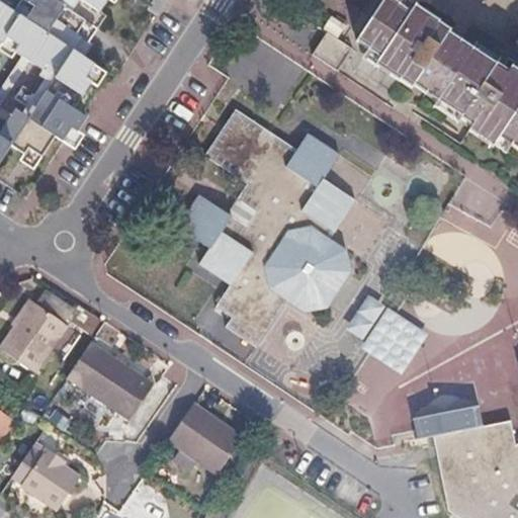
[(87,24),(95,12),(97,13),(105,0),(0,0),(0,163),(12,146),(24,155),(29,148),(42,157),(55,138),(62,142),(70,130),(77,134),(86,118),(73,109),(91,83),(84,78),(92,66),(82,59),(90,47),(87,44),(74,34),(83,21),(87,24)]
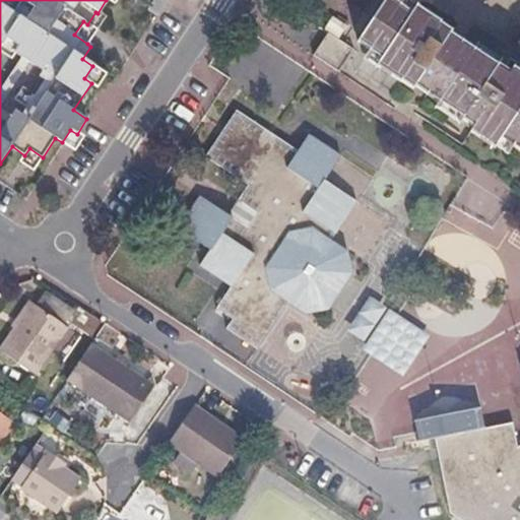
[(497,64),(461,41),(450,33),(451,30),(440,23),(442,22),(416,5),(411,13),(400,5),(401,4),(398,2),(395,0),(386,0),(369,26),(363,36),(359,41),(362,43),(370,48),(370,50),(382,58),(378,64),(401,80),(402,79),(414,87),(416,84),(475,124),(470,130),(495,146),(501,137),(512,145),(514,143),(519,146),(519,71),(512,67),(508,74),(503,69),(497,66),(497,64)]
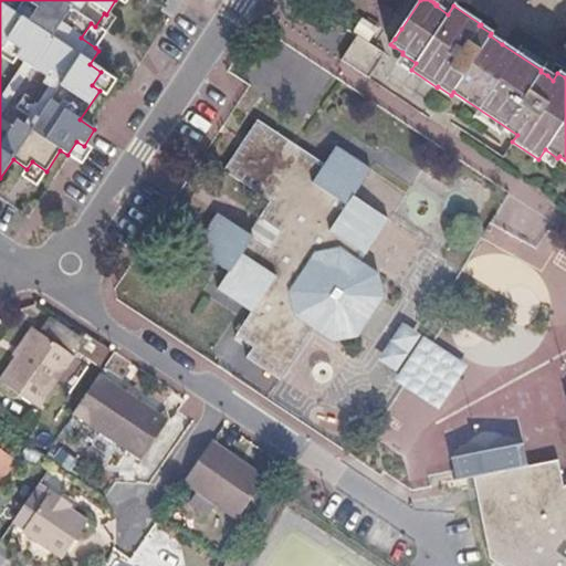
[(448,14),(453,6),(444,0),(439,0),(437,4),(436,6),(448,14)]
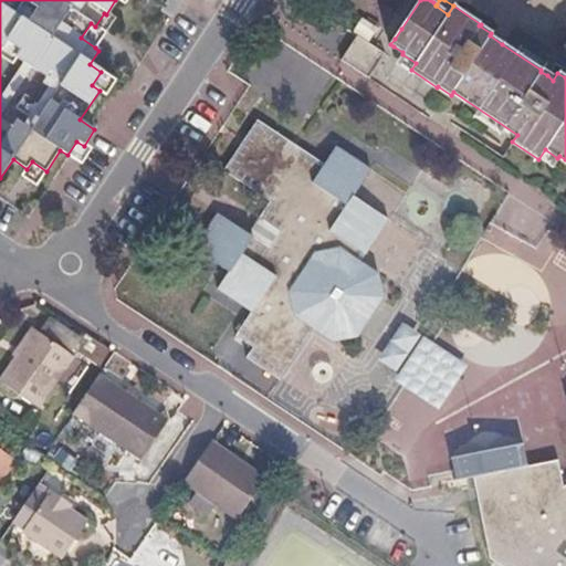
[(329,18),(346,29),(356,13),(339,2),(329,18)]
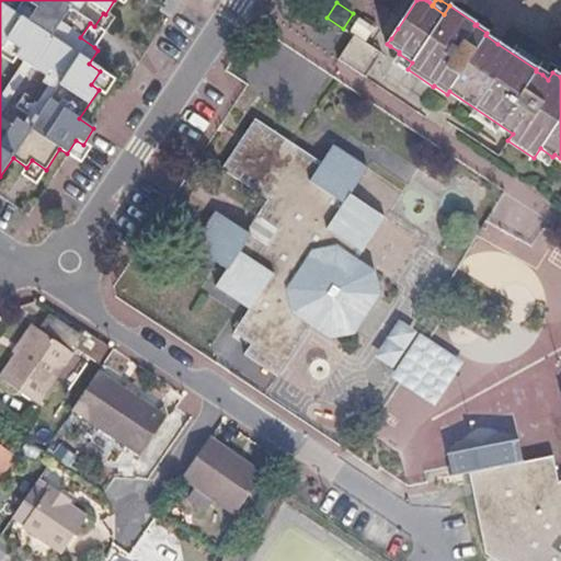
[(100,39),(104,33),(94,26),(90,23),(80,37),(94,47),(96,45),(100,39)]
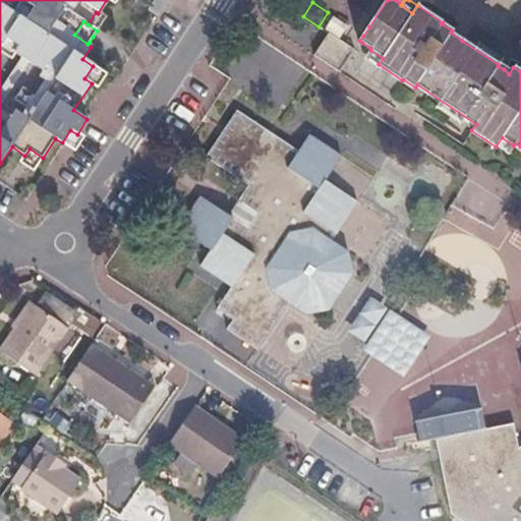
[(468,32),(462,41),(498,64),(504,56),(468,32)]
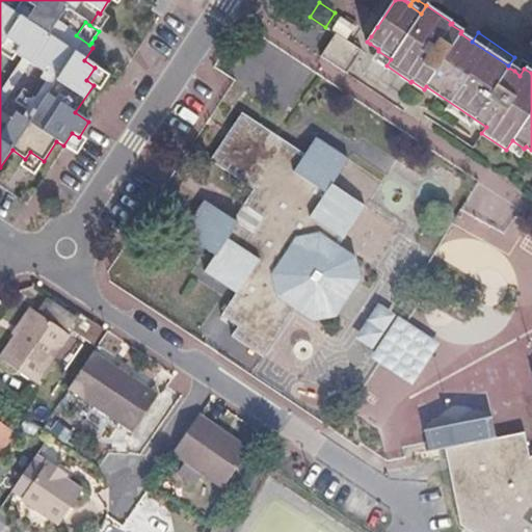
[(361,50),(336,34),(328,44),(321,55),(346,72),(350,65),(361,50)]
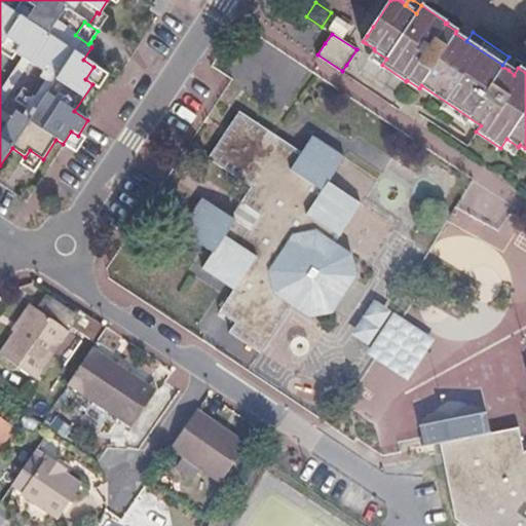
[(516,60),(509,70),(514,75),(518,68),(521,64),(516,60)]
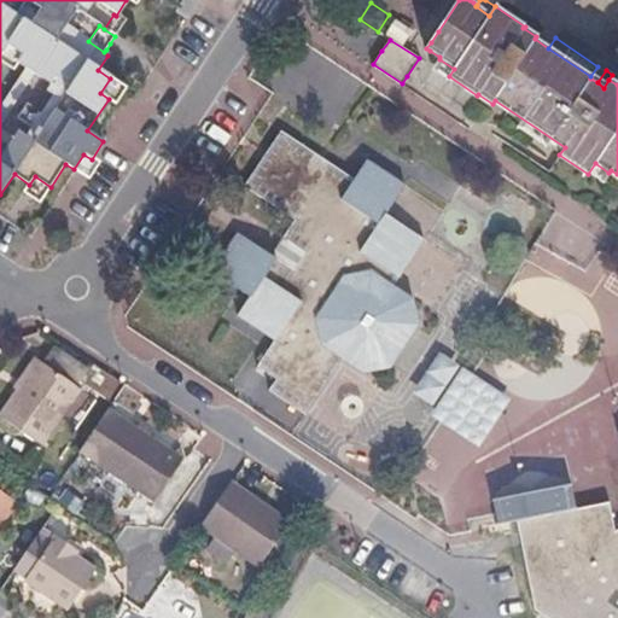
[(100,93),(109,99),(116,104),(124,92),(127,89),(110,79),(100,93)]
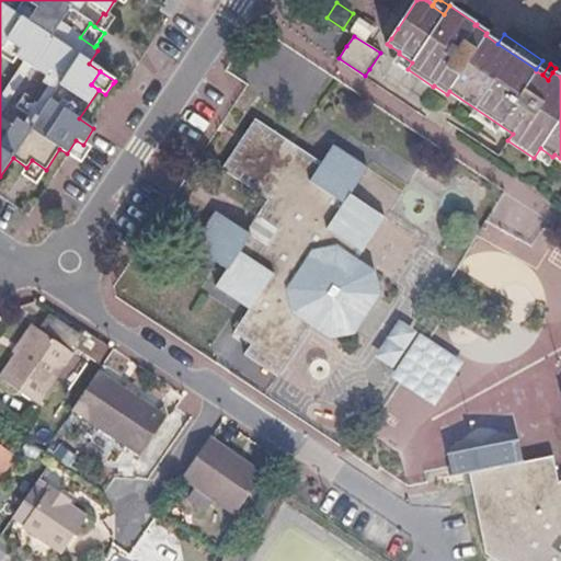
[(216,286),(250,309),(233,333),(251,345),(244,355),(278,377),(311,327),(330,338),(354,333),(378,296),(374,272),(356,260),(385,218),(350,195),(367,169),(333,146),(320,163),(255,119),(222,169),(267,201),(258,216),(277,230),(265,245),(250,236),(249,236),(216,214),(193,248),(227,270),(216,286)]
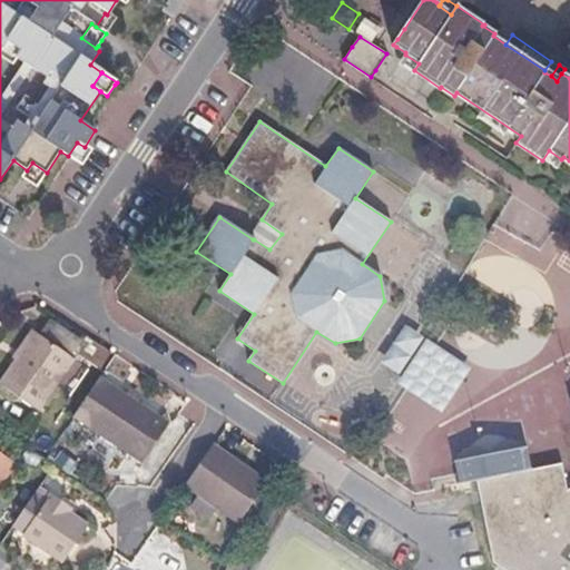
[(80,165),(89,150),(85,147),(77,143),(68,156),(70,158),(80,165)]
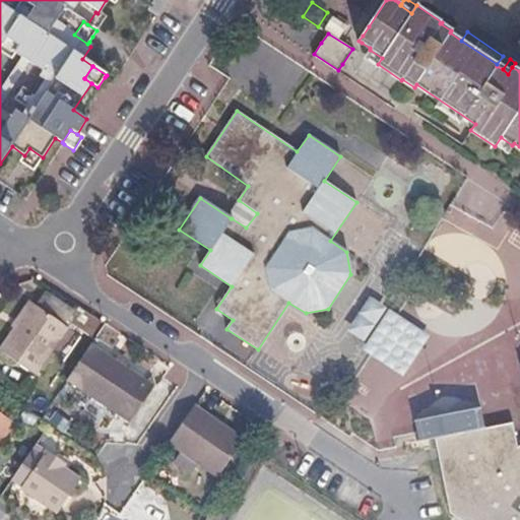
[(83,138),(81,137),(73,150),(74,151),(83,138)]
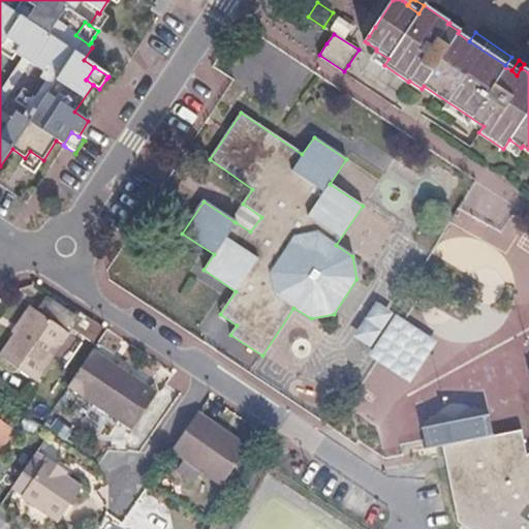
[(34,173),(43,160),(30,151),(25,158),(22,163),(34,173)]
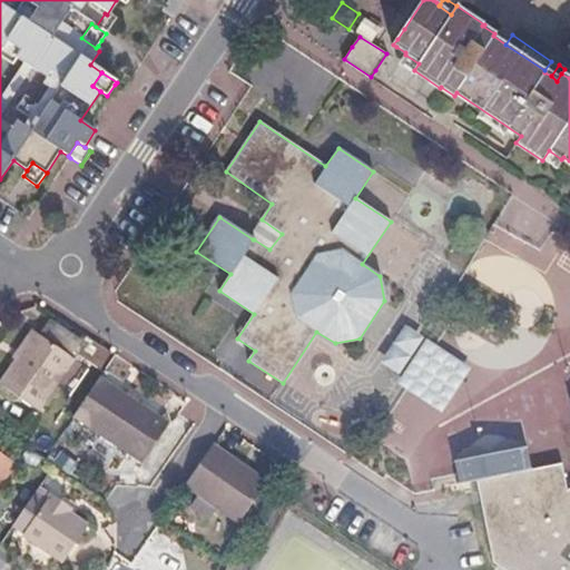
[(42,412),(80,362),(42,332),(3,383),(42,412)]
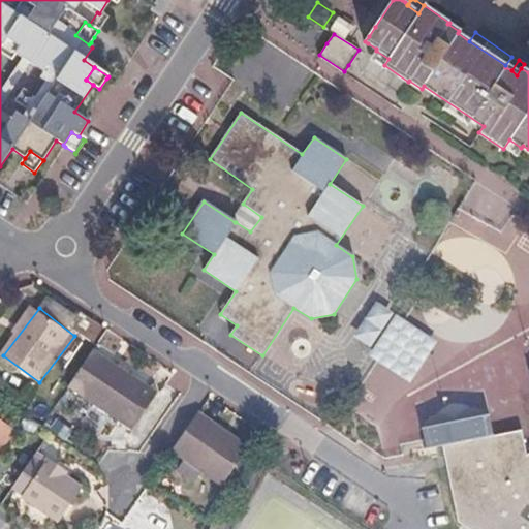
[(368,354),(410,379),(436,337),(394,311),(368,354)]
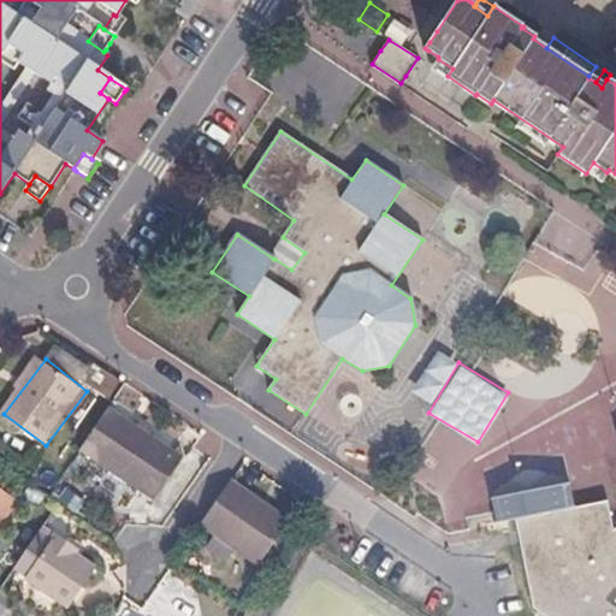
[(155,444),(110,414),(80,456),(141,499),(158,472),(143,462),(155,444)]
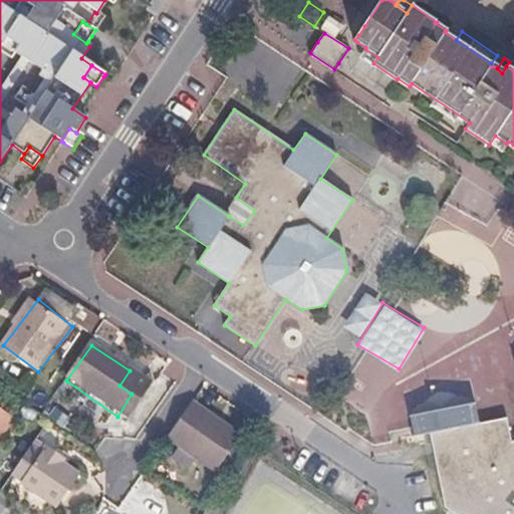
[(474,403),(467,405),(471,425),(479,423),(474,403)]
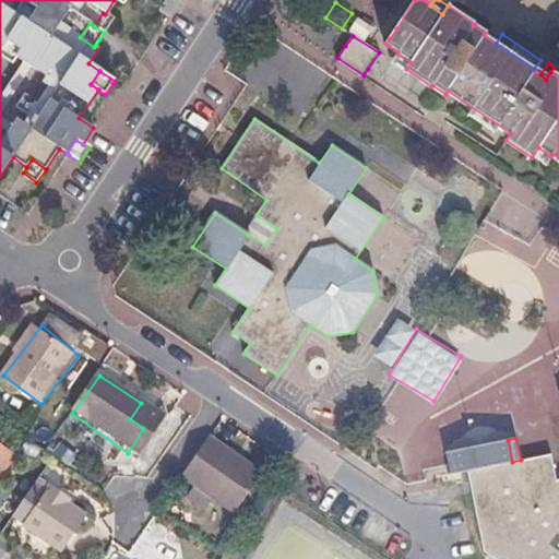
[(558,558),(558,479),(557,482),(550,455),(521,462),(521,460),(512,462),(508,440),(444,453),(450,475),(467,472),(484,552),(494,558),(558,558)]
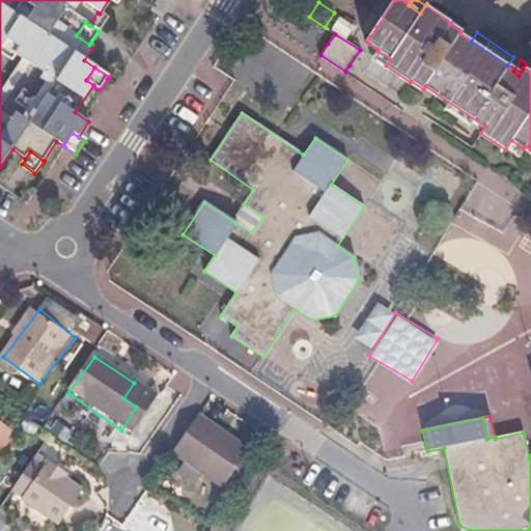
[(203,421),(177,457),(228,493),(253,455),(203,421)]
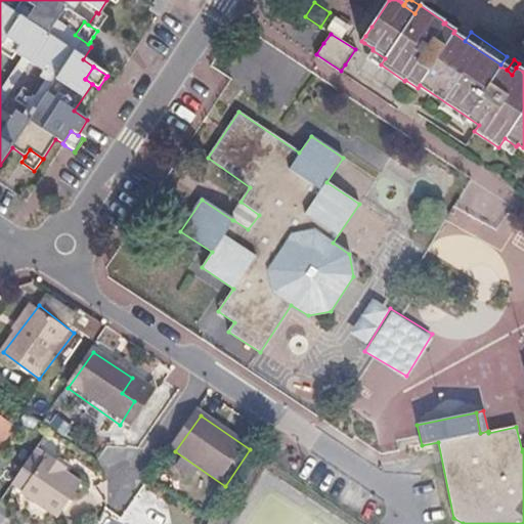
[(0,437),(9,426),(0,419),(0,437)]
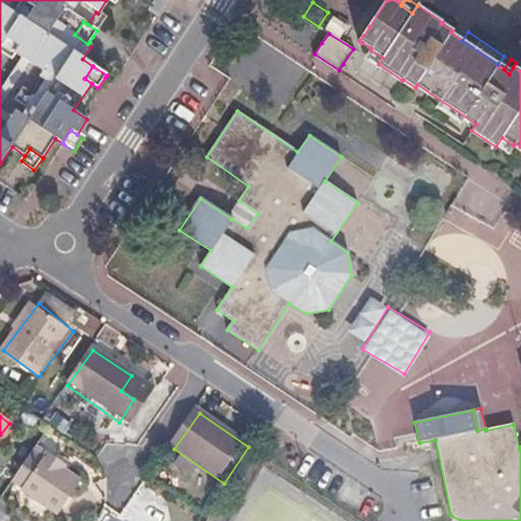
[(30,459),(40,467),(49,455),(38,447),(30,459)]
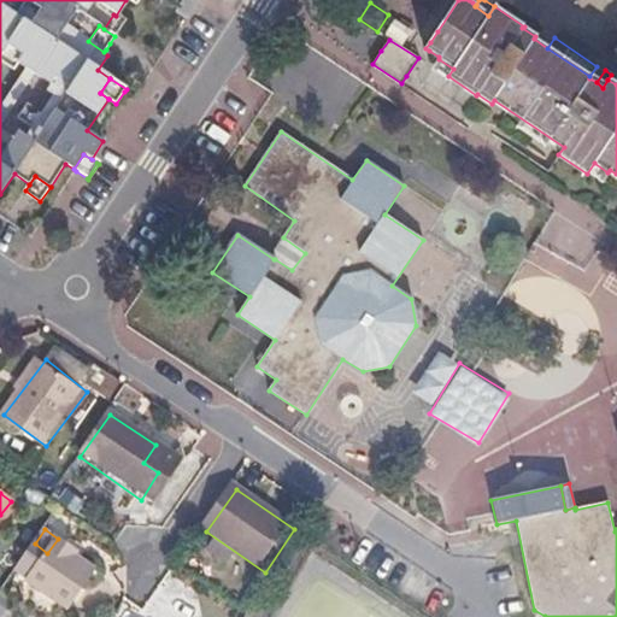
[(70,556),(74,551),(58,539),(47,553),(35,544),(15,573),(27,582),(25,583),(68,615),(97,576),(76,562),(70,556)]
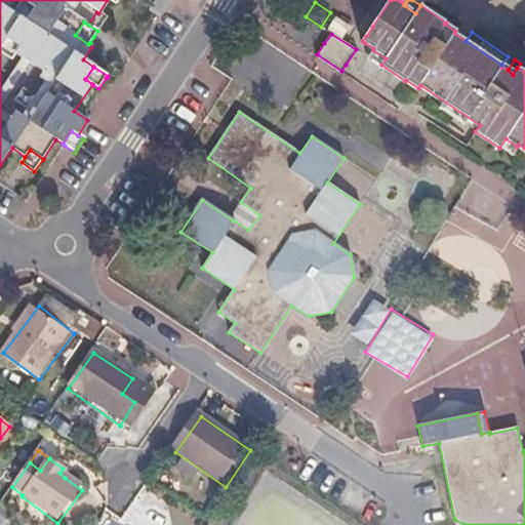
[(69,473),(63,469),(59,473),(65,478),(69,473)]
